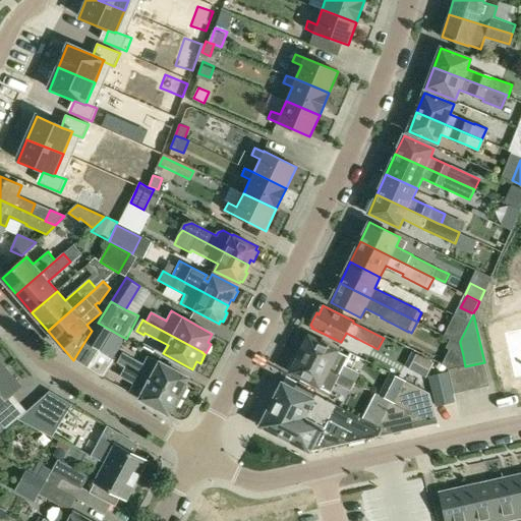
[(97,323),(84,342),(99,351),(100,352),(113,332),(97,323)]
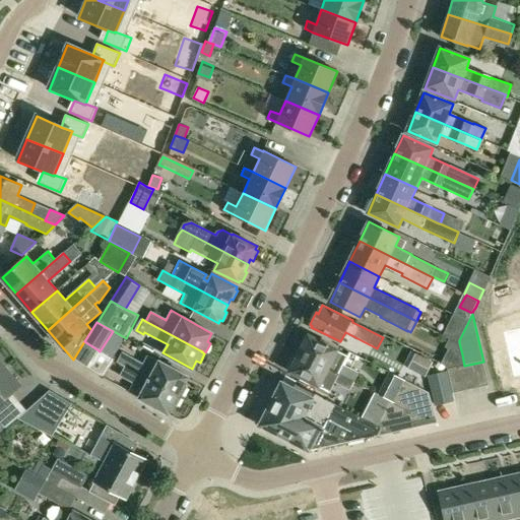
[(300,353),(354,383),(360,374),(343,366),(348,356),(310,336),(300,353)]
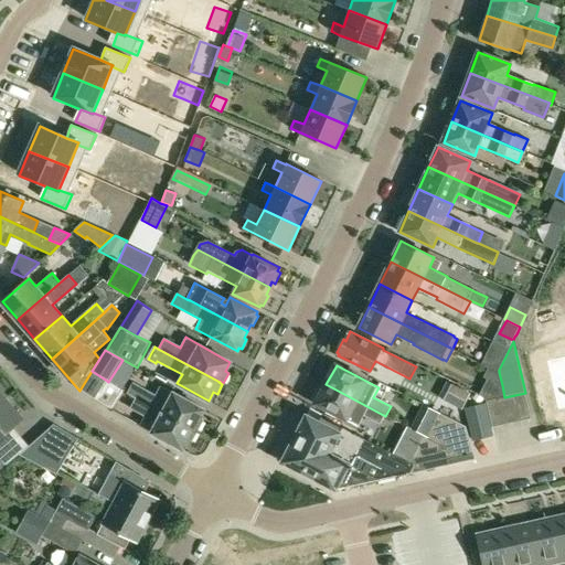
[(488,366),(483,376),(502,385),(499,372),(488,366)]
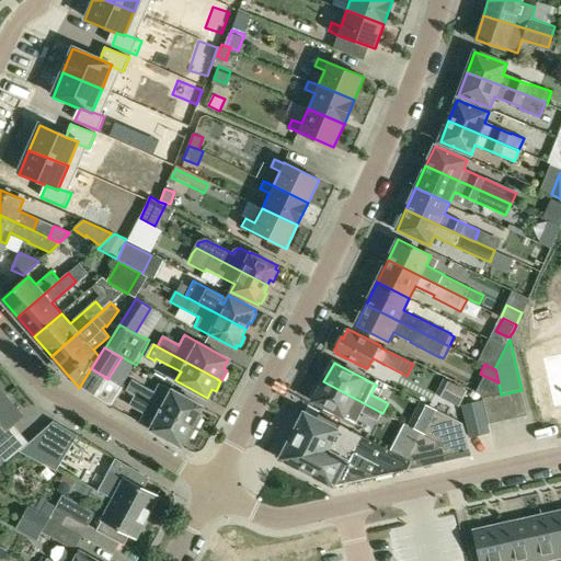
[(560,365),(545,369),(553,408),(560,405),(560,365)]
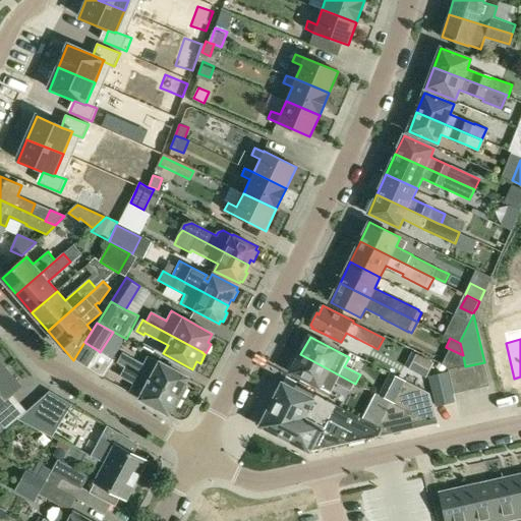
[(84,342),(73,360),(88,368),(89,366),(99,351),(84,342)]
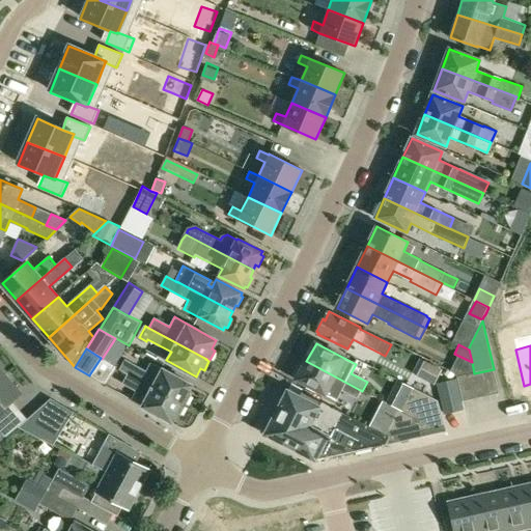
[(150,362),(146,370),(134,364),(126,359),(119,369),(129,374),(182,402),(182,401),(186,403),(190,395),(187,393),(191,385),(150,362)]
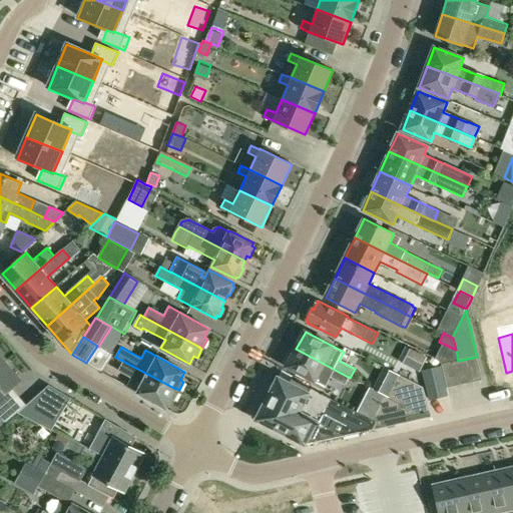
[(346,385),(350,378),(296,349),(287,367),(325,387),(330,377),(346,385)]
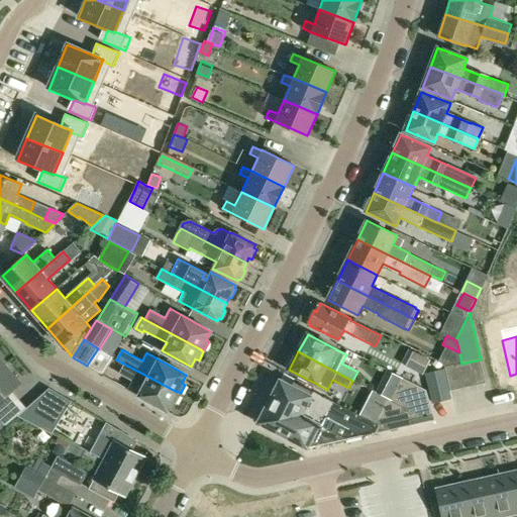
[(406,367),(423,375),(430,359),(413,351),(406,367)]
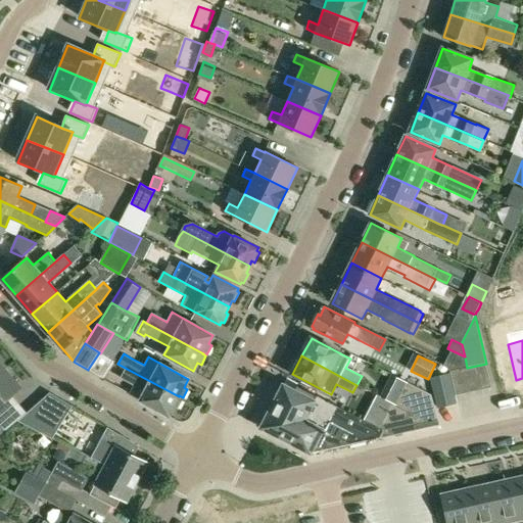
[(467,368),(463,369),(468,392),(491,387),(486,364),(467,368)]
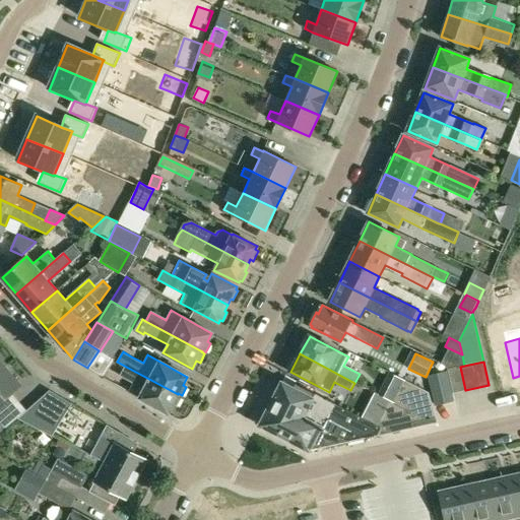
[(134,382),(129,390),(152,403),(152,404),(168,412),(173,403),(176,405),(180,399),(176,397),(178,394),(126,367),(121,375),(134,382)]
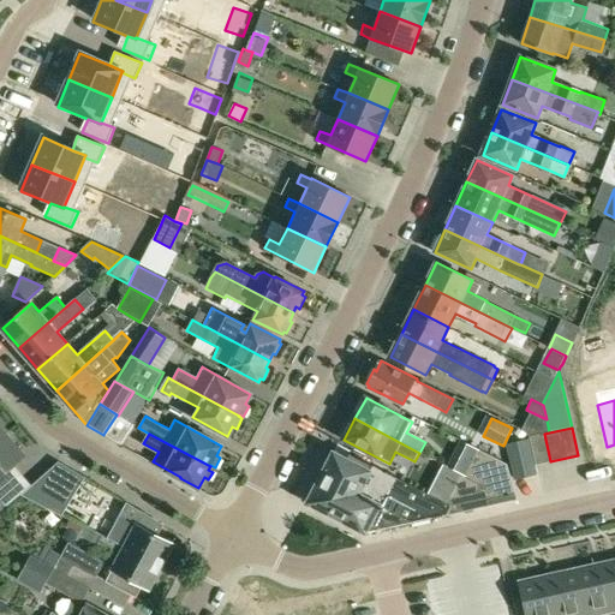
[(544,434),(530,437),(537,465),(550,461),(544,434)]
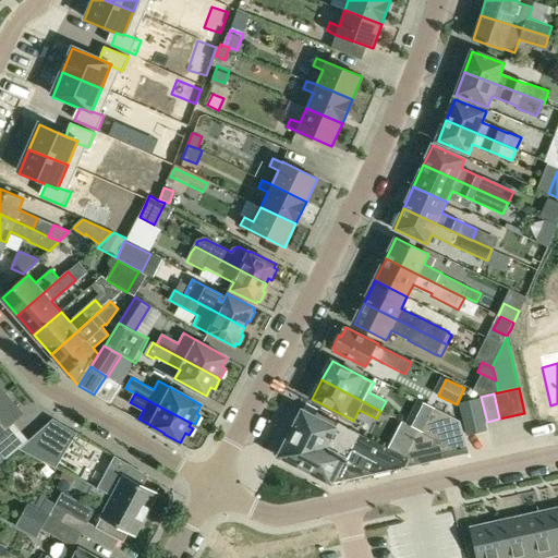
[(4,396),(0,399),(0,457),(2,456),(0,453),(0,433),(13,423),(22,415),(4,396)]
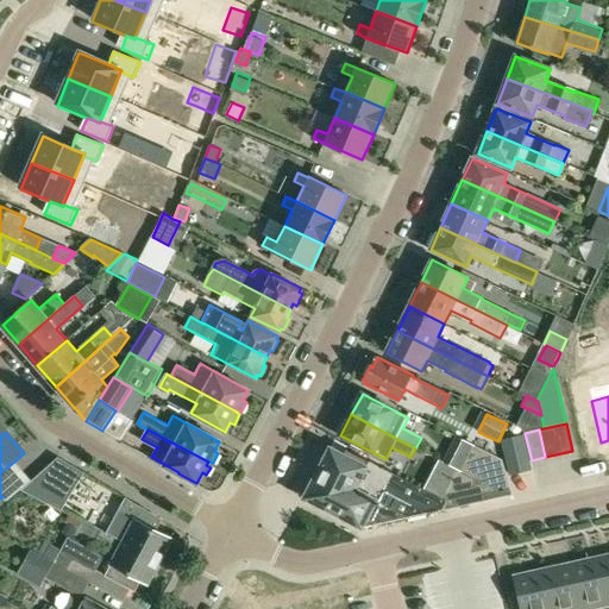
[(529,466),(522,438),(502,443),(510,471),(529,466)]
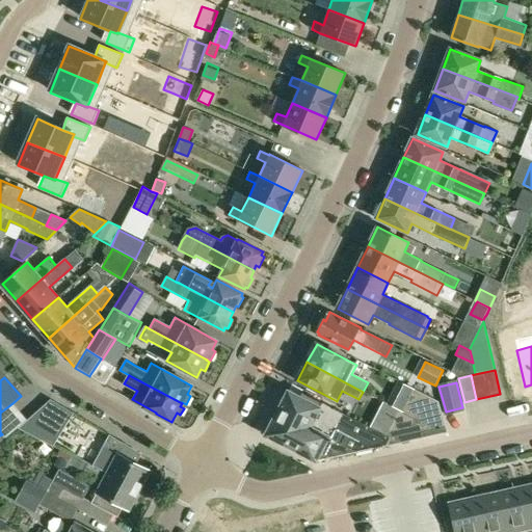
[(439,401),(414,389),(402,411),(428,426),(430,436),(447,432),(439,401)]
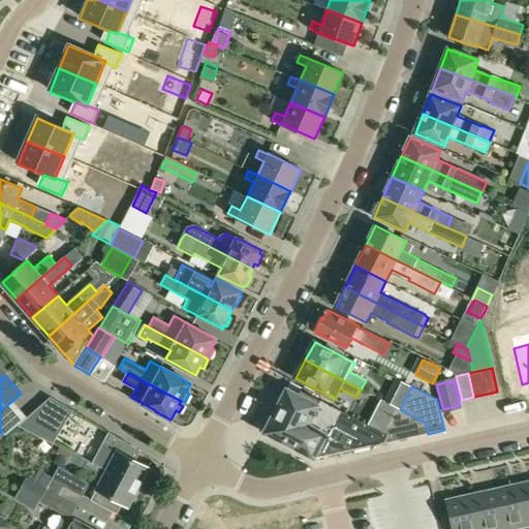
[(385,443),(390,436),(382,432),(301,390),(299,395),(287,390),(265,433),(316,459),(385,443)]
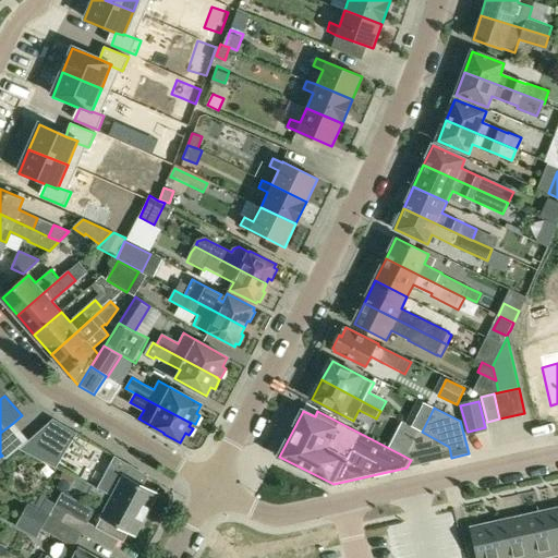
[(20,449),(56,468),(72,440),(47,424),(20,449)]
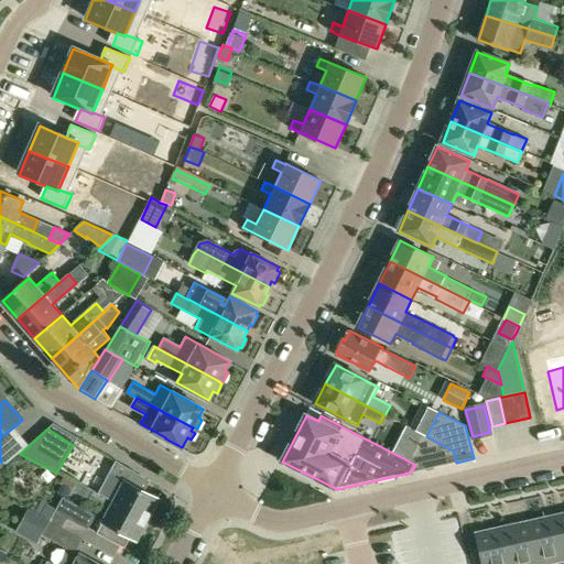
[(422,434),(408,461),(415,465),(411,473),(456,463),(454,452),(426,436),(422,434)]
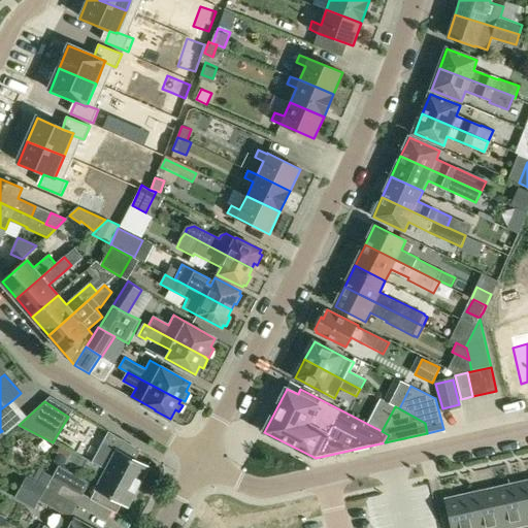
[(106,469),(138,485),(147,466),(134,459),(139,450),(108,431),(103,442),(93,462),(101,466),(106,469)]
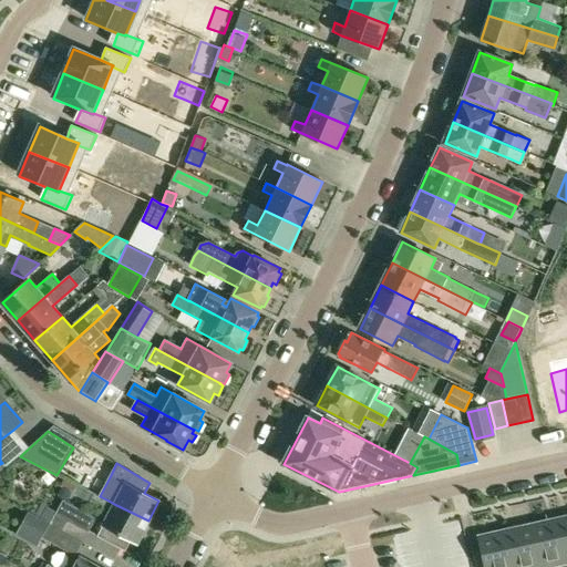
[(90,501),(104,508),(109,501),(100,496),(94,493),(90,501)]
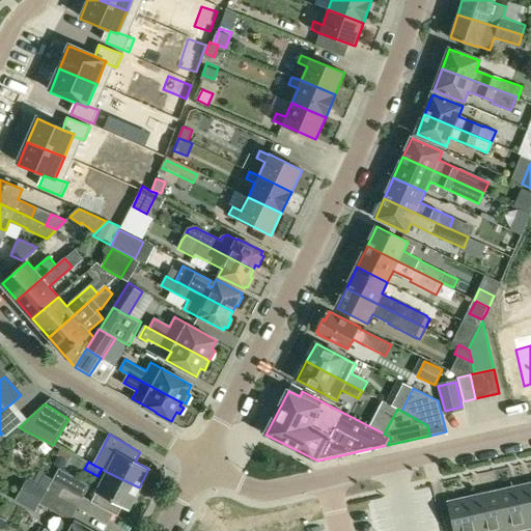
[(90,485),(59,468),(53,479),(45,474),(38,485),(78,507),(84,497),(90,485)]
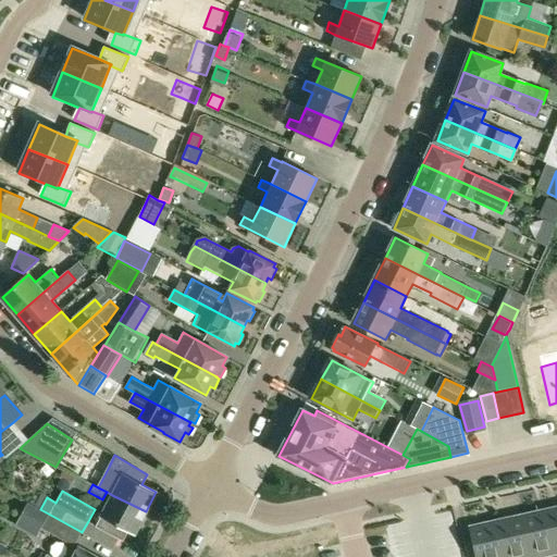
[(135,532),(146,511),(112,495),(97,524),(122,539),(127,529),(135,532)]
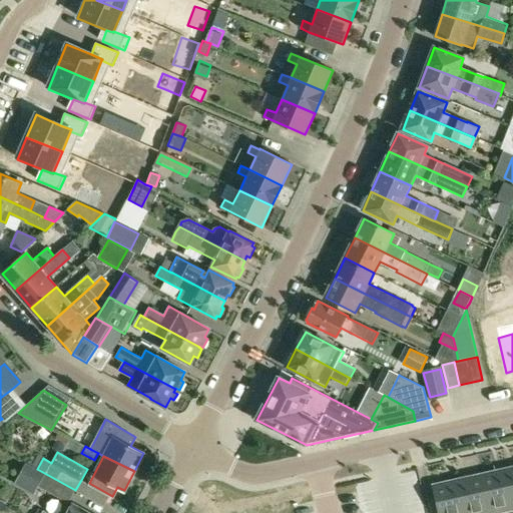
[(38,487),(45,474),(26,463),(19,476),(38,487)]
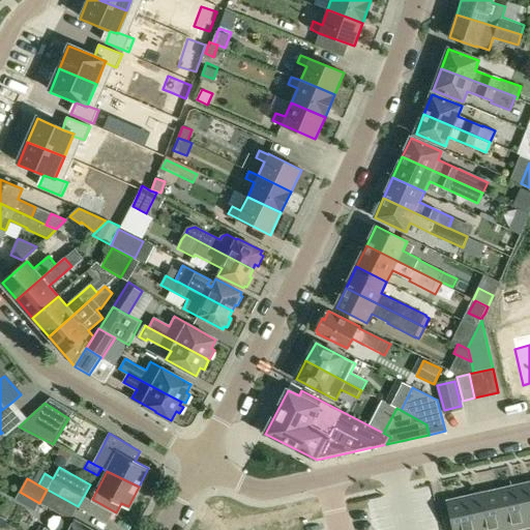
[(497,490),(505,529),(513,529),(529,526),(529,521),(522,483),(497,490)]
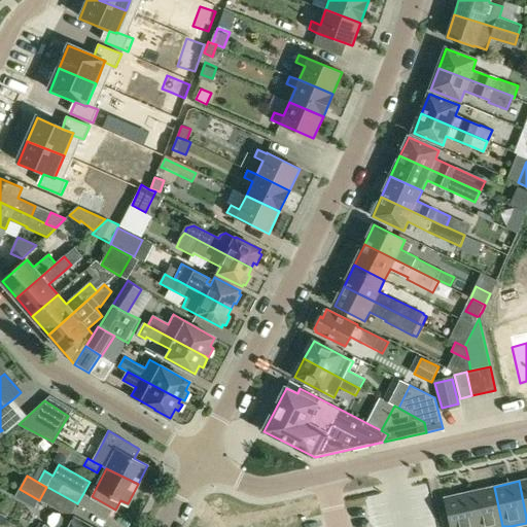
[(77,503),(46,487),(39,500),(70,517),(77,503)]
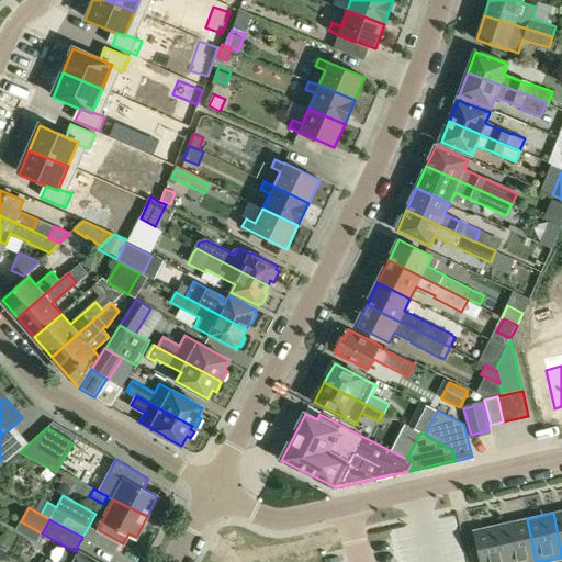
[(536,561),(527,519),(501,525),(508,561),(536,561)]
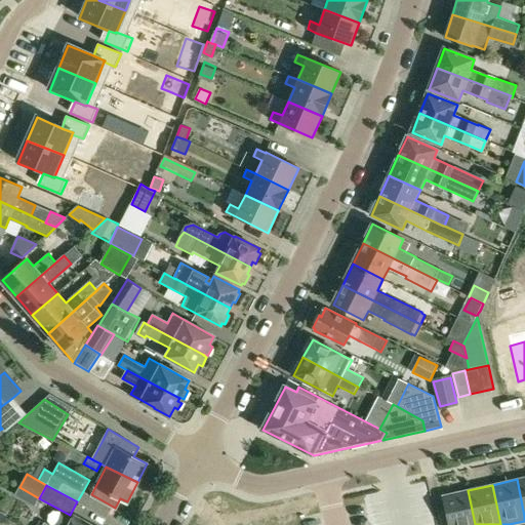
[(449,524),(475,524),(468,490),(443,495),(449,524)]
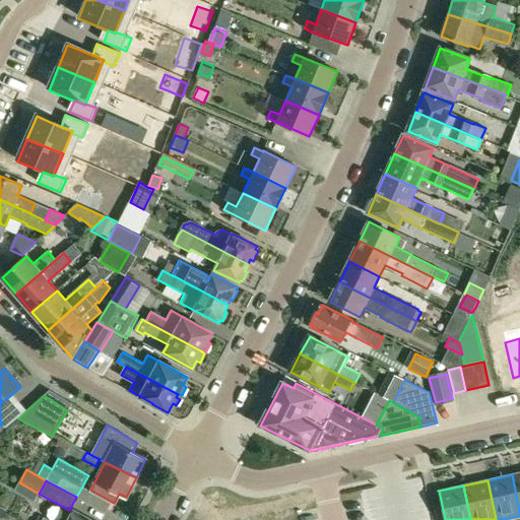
[(418,492),(385,496),(386,511),(420,506),(418,492)]
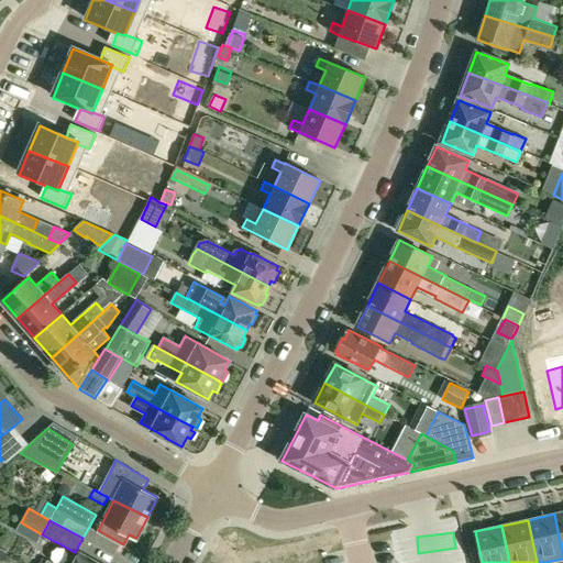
[(98,562),(80,552),(74,562),(52,562),(47,561),(45,562),(98,562)]
